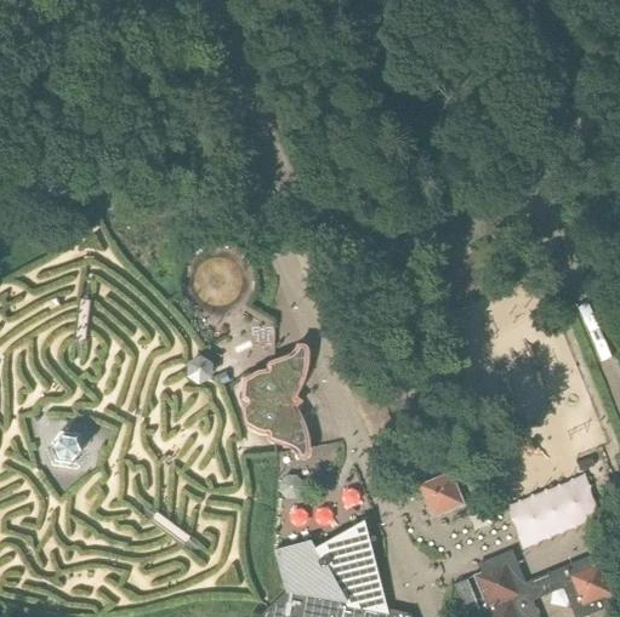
[(272,359),(268,364),(267,367),(262,370),(255,372),(248,376),(243,382),(243,393),(244,398),(248,400),(246,403),(243,406),(243,412),(245,423),(254,429),(262,432),(268,435),(268,438),(271,441),(279,444),(289,447),(295,452),(297,458),(300,458),(306,458),(311,455),(311,446),(310,435),(306,424),(300,411),(299,409),(299,405),(302,403),(303,401),(303,400),(301,398),(299,396),(297,394),(300,392),(302,386),(306,378),(308,367),(310,364),(310,359),(310,348),(307,344),(302,343),(297,344),(295,348),(291,352),(283,356),(272,359)]
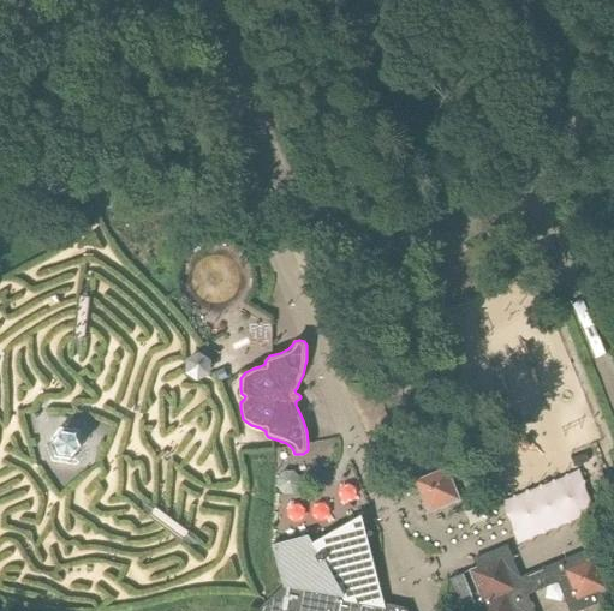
[(221,378),(228,375),(224,365),(216,369),(221,378)]
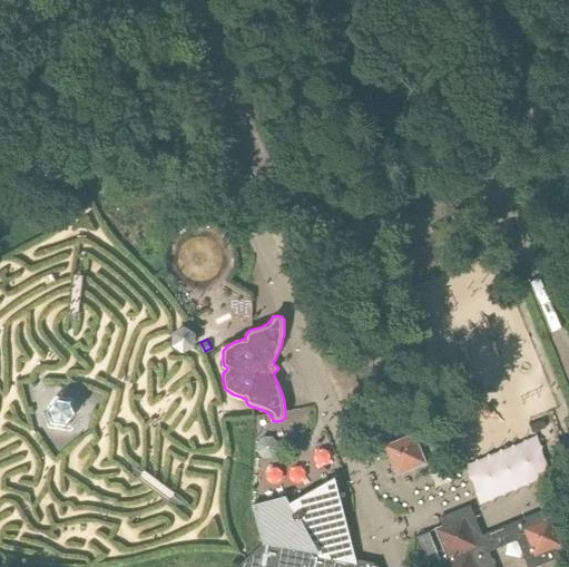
[(23,382),(27,394),(37,392),(35,380),(23,382)]
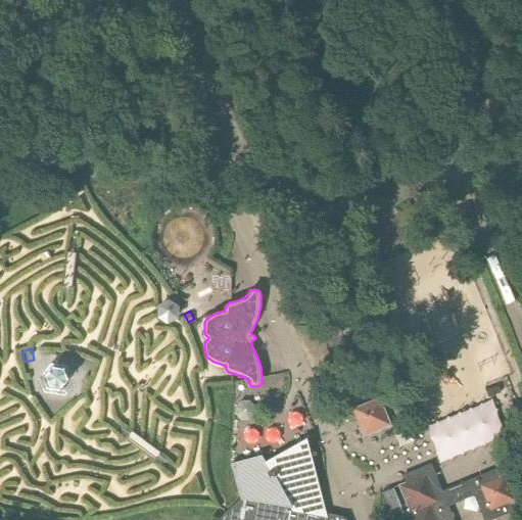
[(51,387),(62,388),(68,380),(64,370),(54,369),(47,377),(51,387)]
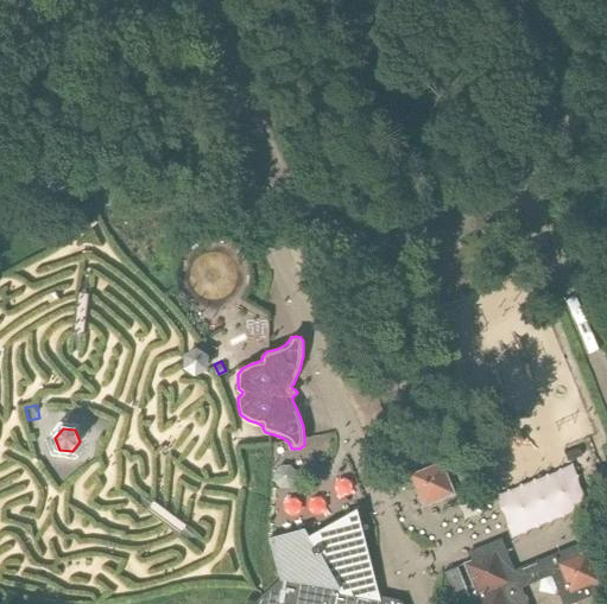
[(456,493),(443,461),(428,466),(409,475),(411,481),(412,483),(423,506),(456,493)]
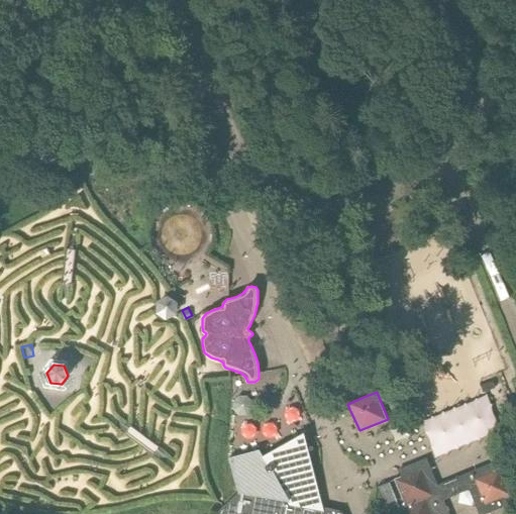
[(343,513),(342,510),(320,506),(317,494),(303,433),(262,456),(260,449),(229,457),(238,491),(214,513),(220,513),(343,513)]
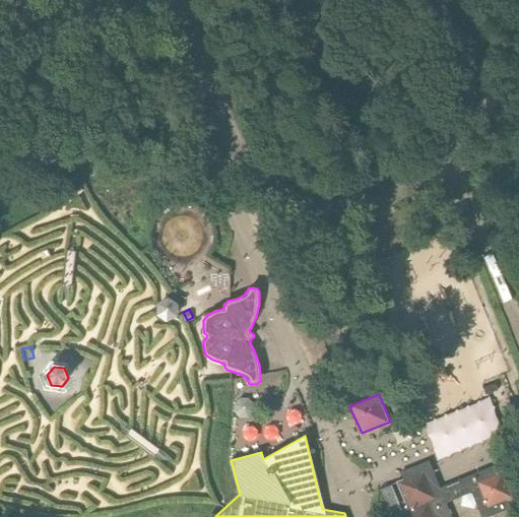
[(496,468),(495,465),(440,487),(429,460),(400,471),(401,474),(403,478),(397,480),(408,508),(400,511),(402,516),(452,516),(446,502),(461,496),(471,492),(481,516),(485,516),(504,510),(518,504),(515,497),(510,482),(504,468),(497,471),(496,468)]
